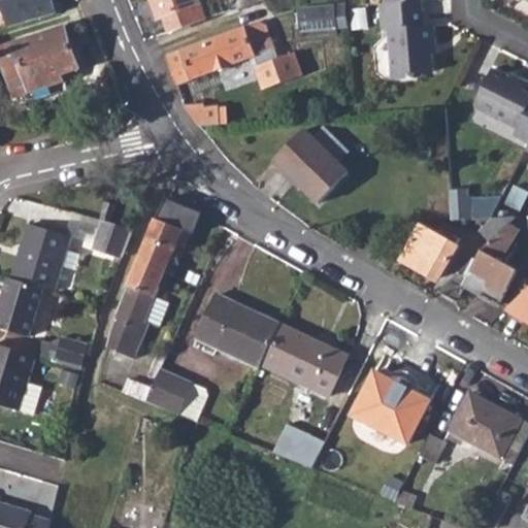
[(0,0),(0,8),(4,7),(10,29),(59,14),(54,0),(0,0)]
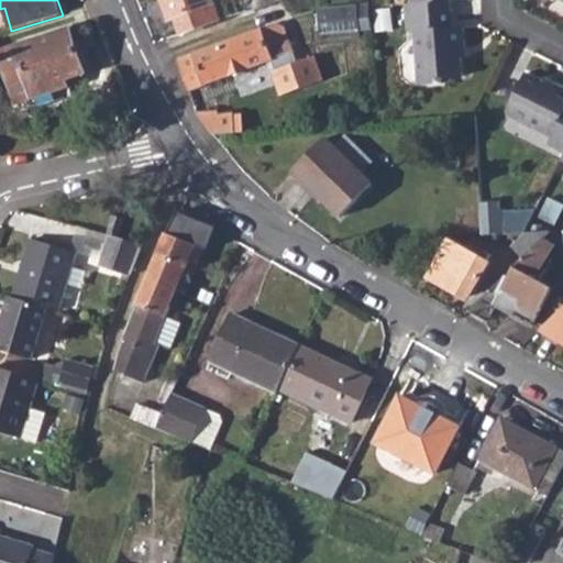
[(209,0),(159,0),(168,21),(174,19),(179,35),(217,21),(209,0)]
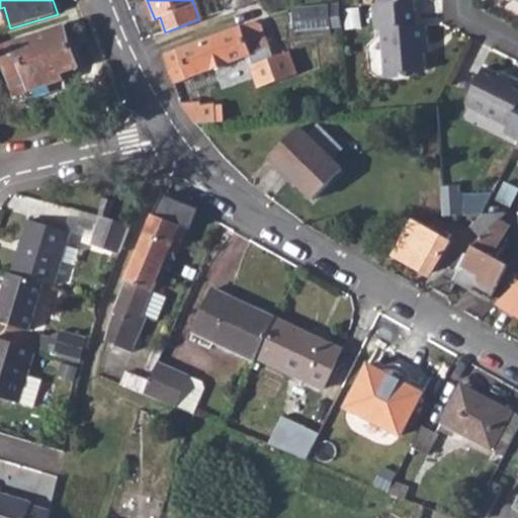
[(262,1),(262,0),(233,0),(238,10),(262,1)]
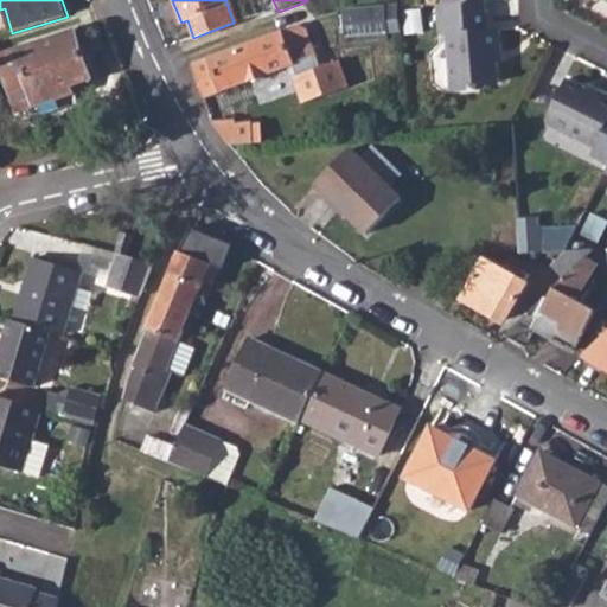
[(474,0),(443,2),(436,2),(439,27),(446,27),(451,84),(474,83),(474,77),(490,76),(489,44),(500,43),(499,23),(493,23),(491,0),(474,0)]
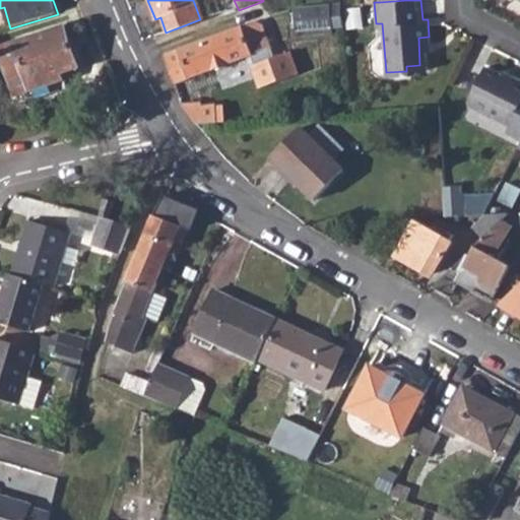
[(343,17),(341,4),(305,7),(307,20),(343,17)]
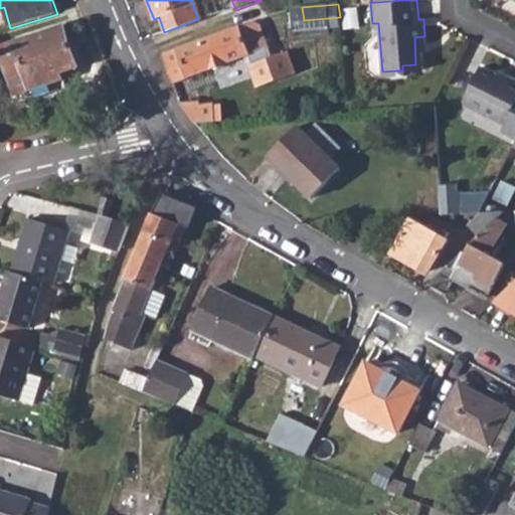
[(266,58),(263,48),(254,27),(246,23),(153,58),(161,73),(167,83),(173,82),(241,56),(245,65),(243,66),(251,89),(290,74),(281,52),(266,58)]
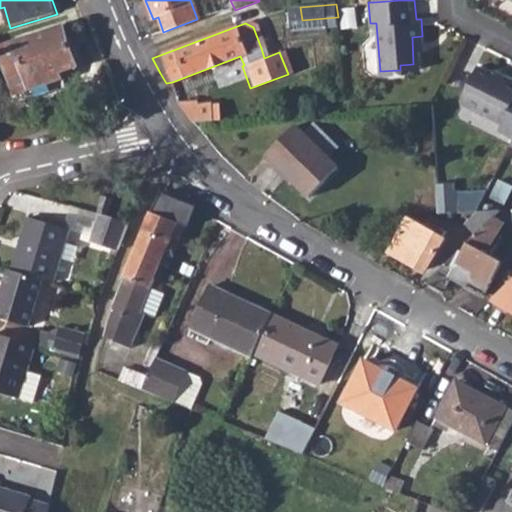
[(65,27),(3,48),(22,105),(39,99),(36,90),(60,82),(58,75),(78,68),(65,27)]
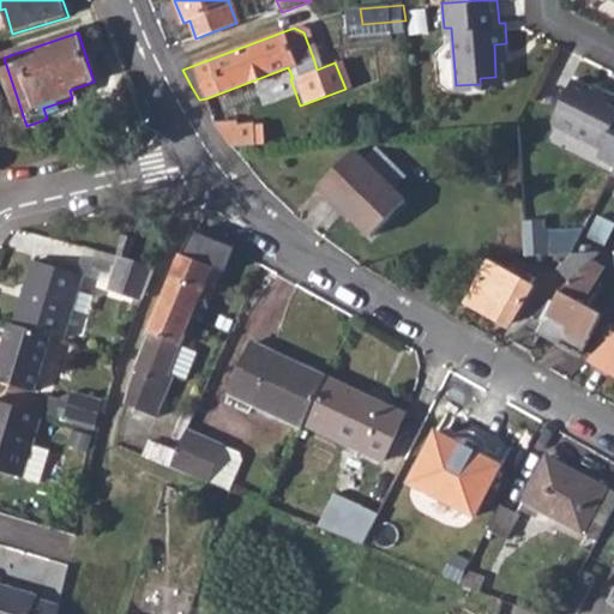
[(601,95),(590,89),(571,79),(551,119),(551,125),(600,149),(595,157),(613,166),(613,95),(603,90),(601,95)]
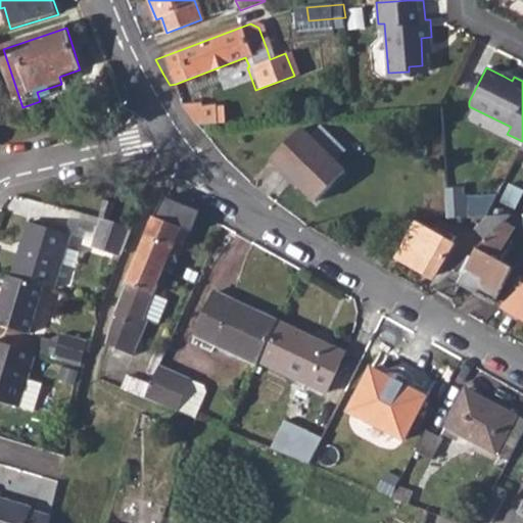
[(505,73),(503,76),(512,81),(514,77),(505,73)]
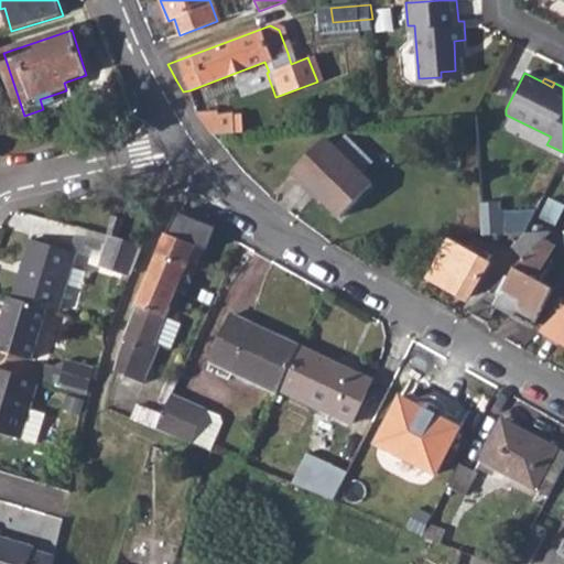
[(66,90),(40,99),(43,109),(74,98),(72,88),(66,90)]
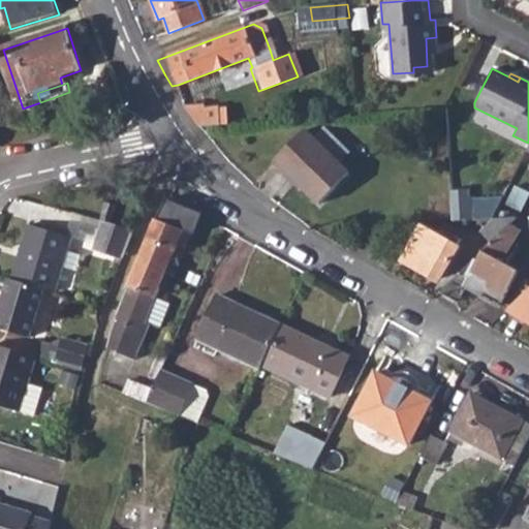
[(188,106),(185,106),(199,127),(220,125),(219,107),(207,109),(206,105),(188,106)]
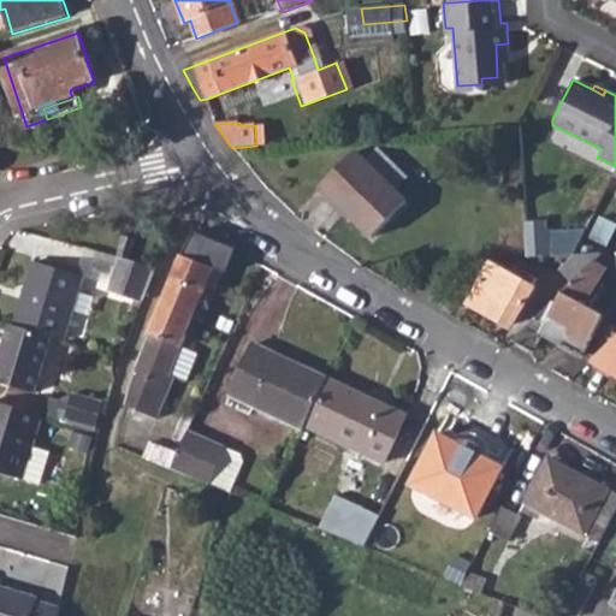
[(365,163),(392,190),(406,177),(378,148),(365,163)]
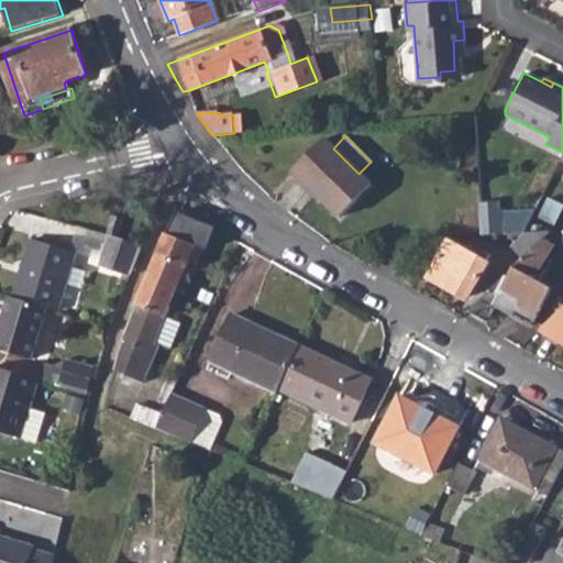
[(323,139),(294,172),(339,216),(370,184),(359,174),(333,148),(323,139)]
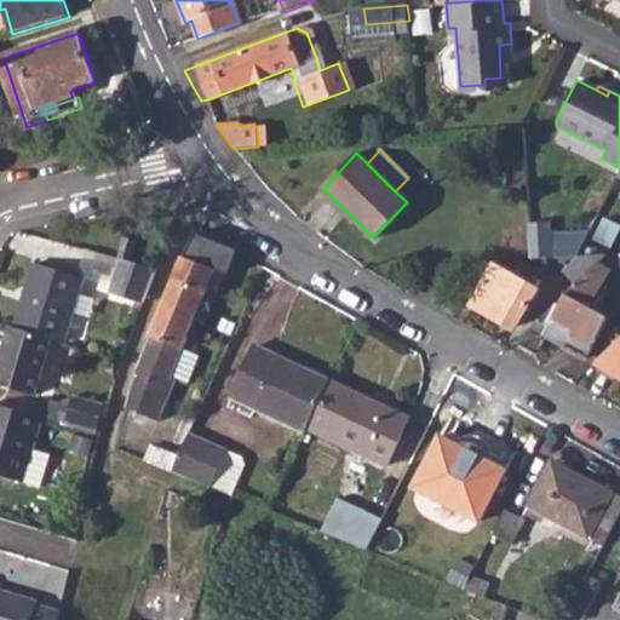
[(199,235),(166,308),(196,320),(216,273),(229,277),(240,253),(199,235)]
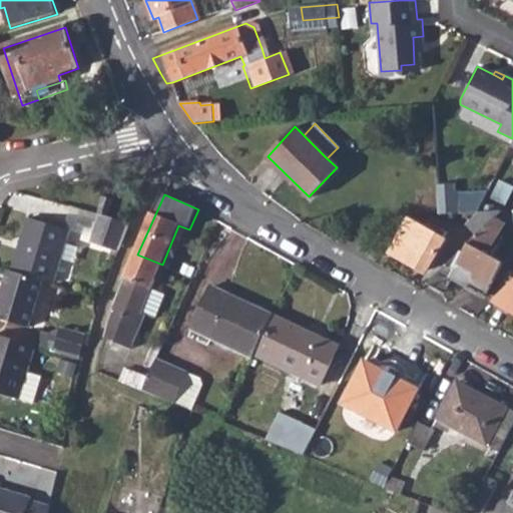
[(104,199),(99,216),(108,218),(114,202),(104,199)]
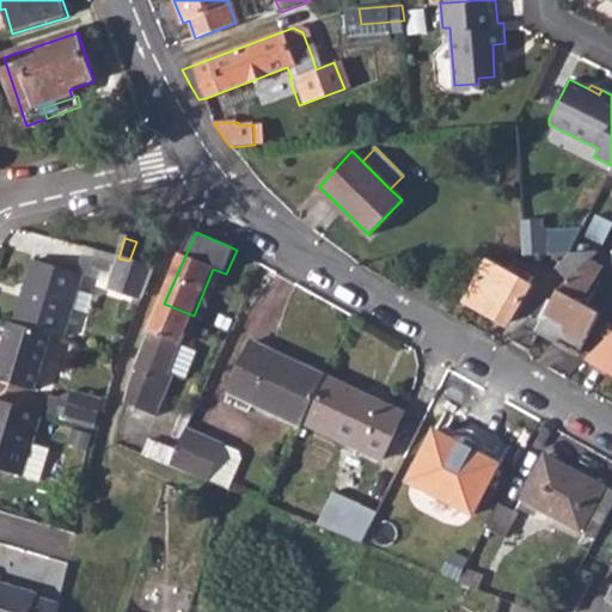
[(527,348),(542,334),(577,355),(600,313),(587,306),(597,286),(593,283),(601,267),(611,268),(611,249),(597,251),(567,281),(558,289),(551,303),(548,300),(507,341),(527,348)]
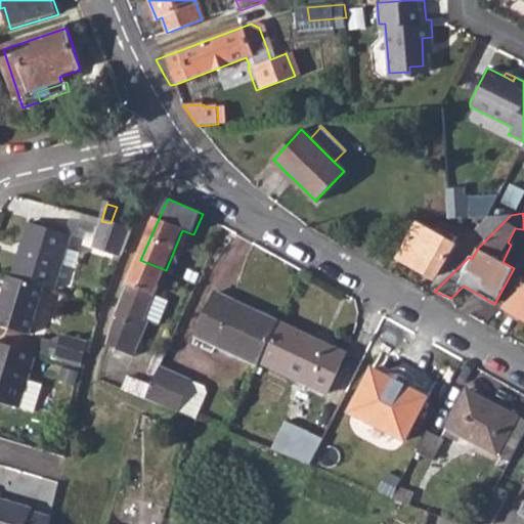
[(511,215),(450,219),(450,224),(477,223),(479,226),(475,229),(485,241),(511,215)]
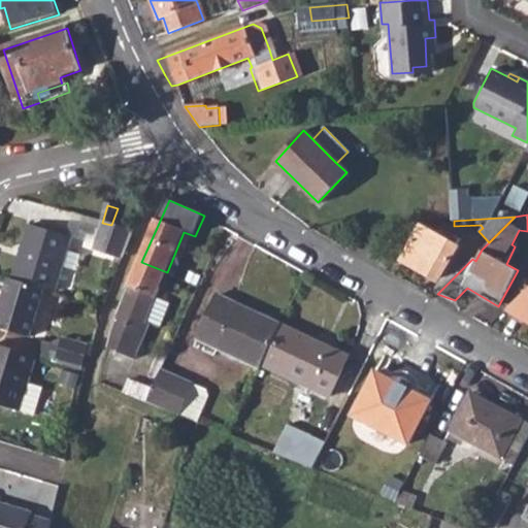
[(102,223),(94,252),(123,261),(134,232),(111,225),(102,223)]
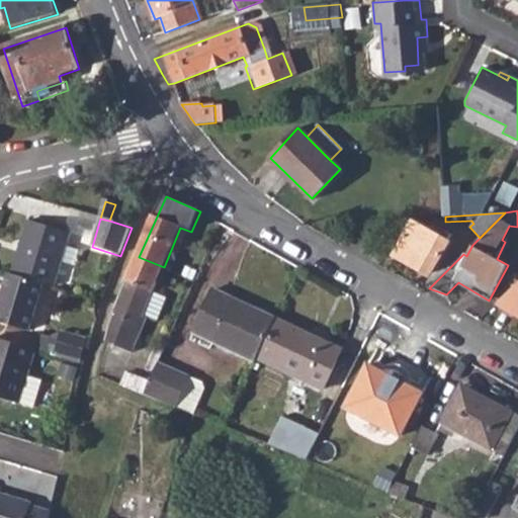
[(413,221),(398,250),(418,262),(416,265),(432,273),(450,241),(413,221)]
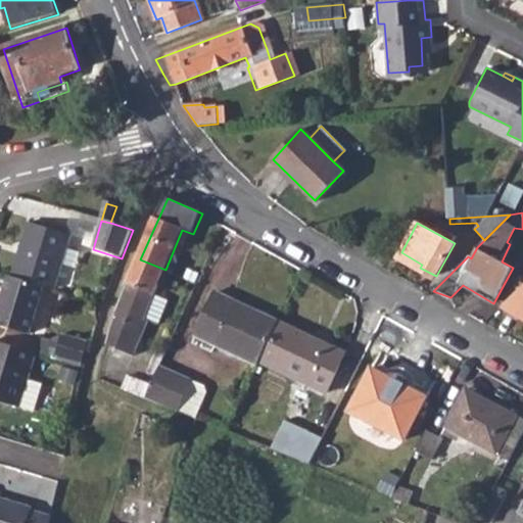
[(30,226),(13,279),(45,288),(54,291),(70,238),(30,226)]
